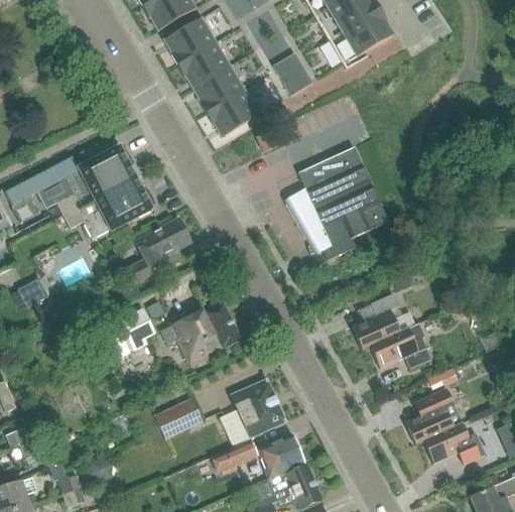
[(150,0),(142,5),(149,16),(150,16),(157,28),(158,29),(196,6),(196,5),(195,5),(191,0),(150,0)]
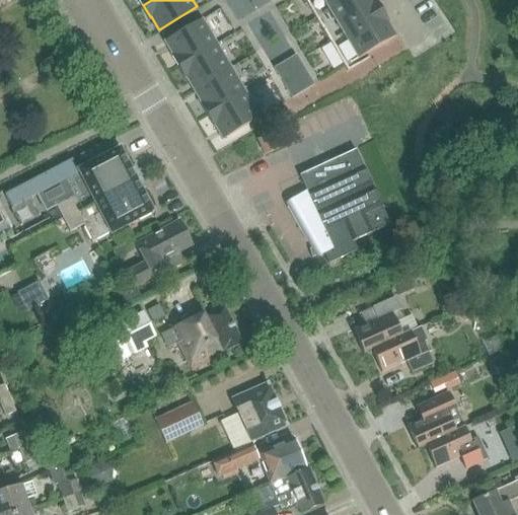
[(306,0),(346,64),(395,33),(395,32),(394,33),(387,20),(388,20),(376,0),(306,0)]
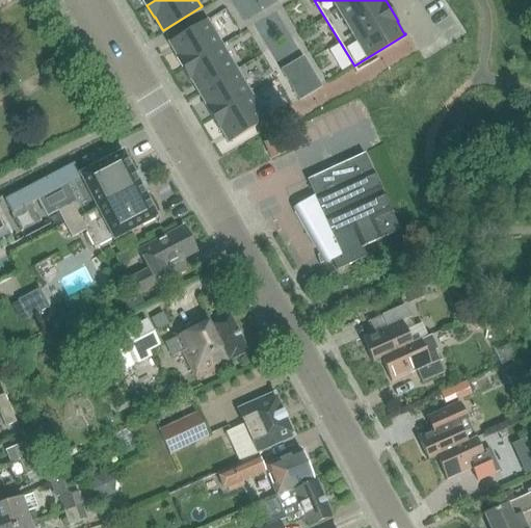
[(183,66),(222,42),(208,18),(209,18),(208,16),(168,40),(169,41),(177,53),(176,54),(183,66)]
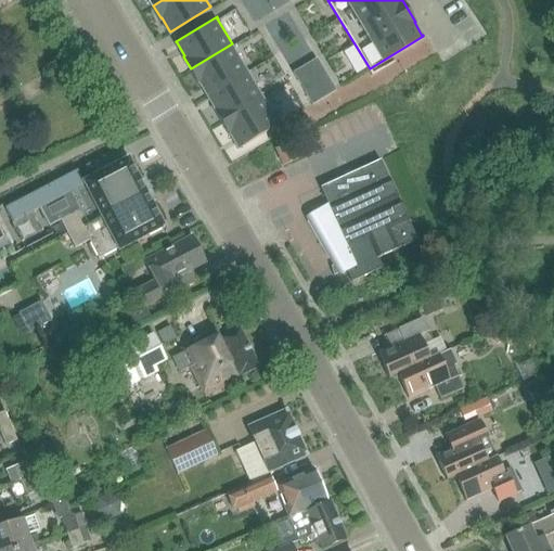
[(207,93),(247,69),(232,43),(191,68),(198,81),(200,80),(207,93)]
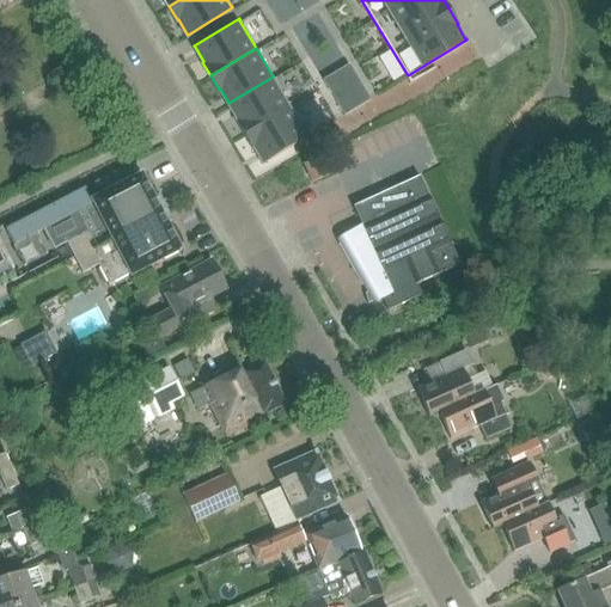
[(340,103),(344,112),(358,104),(371,97),(371,96),(366,87),(360,79),(355,69),(349,61),(336,68),(324,77),(323,77),(329,86),(334,94),(340,103)]
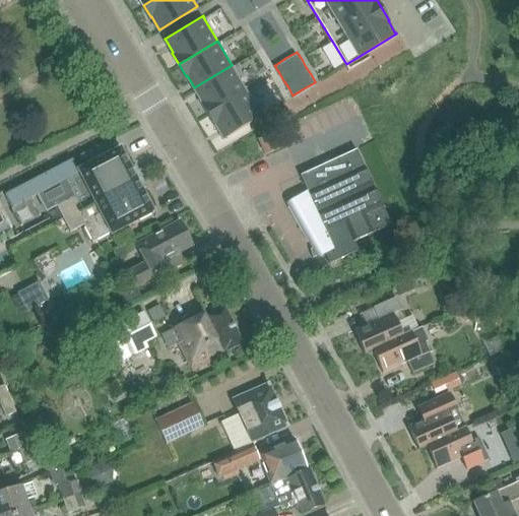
[(246,89),(232,65),(194,87),(202,100),(200,101),(207,112),(246,89)]
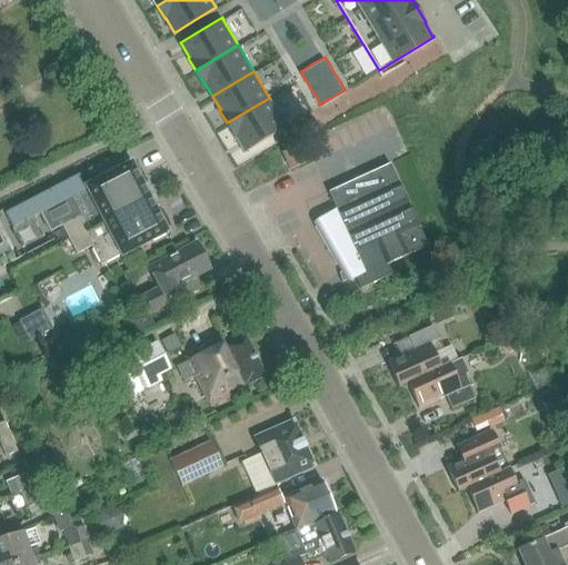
[(269,98),(227,122),(235,136),(236,135),(243,148),(243,149),(245,150),(287,125),(286,124),(269,98)]
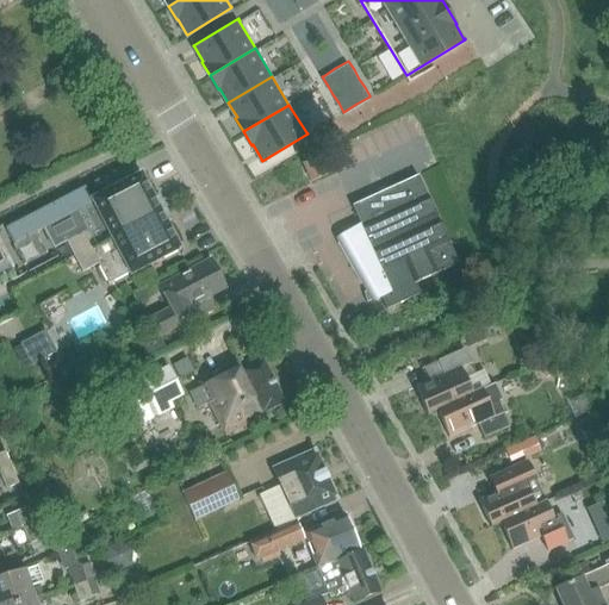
[(312,179),(324,173),(317,155),(304,161),(312,179)]
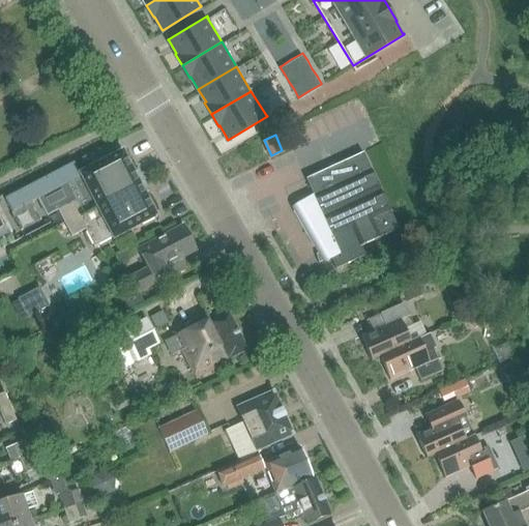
[(57,206),(64,221),(143,179),(138,170),(136,171),(123,147),(79,171),(74,159),(5,196),(12,210),(38,197),(47,212),(57,206)]
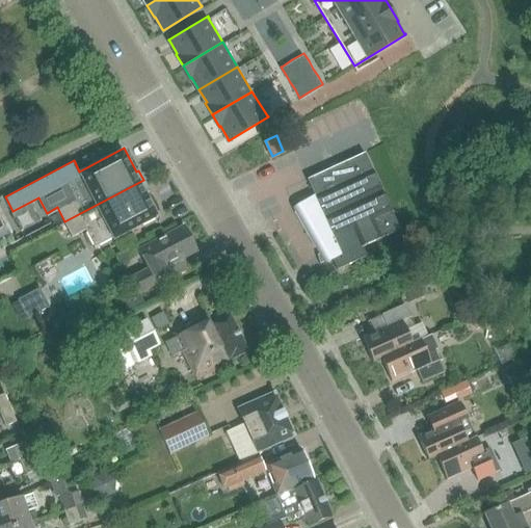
[(307,177),(314,192),(293,205),(324,261),(332,258),(336,268),(366,255),(362,244),(399,228),(365,151),(307,177)]
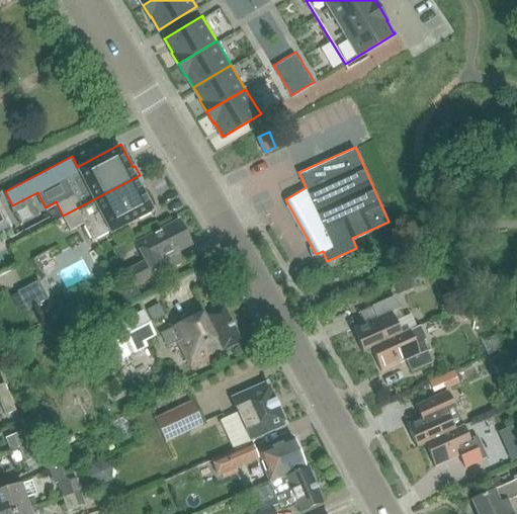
[(145,184),(140,175),(63,216),(70,229),(84,222),(92,239),(109,230),(110,232),(152,209),(152,210),(155,209),(143,185),(145,184)]
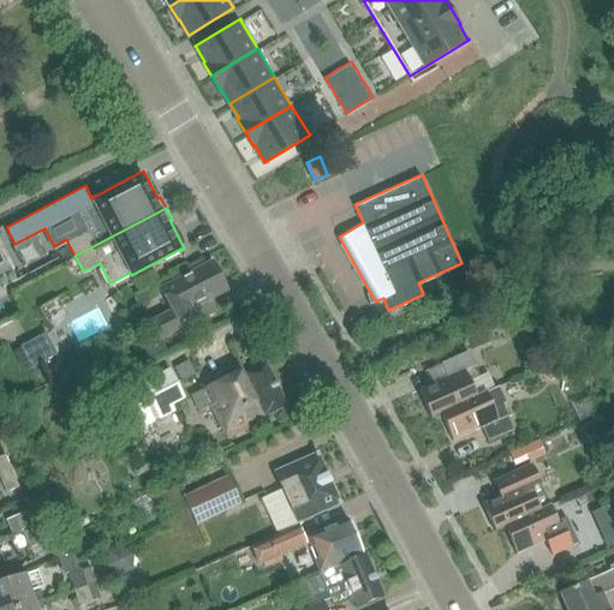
[(150,318),(160,338),(186,323),(197,317),(191,306),(228,287),(213,258),(176,277),(177,280),(161,287),(172,308),(150,318)]
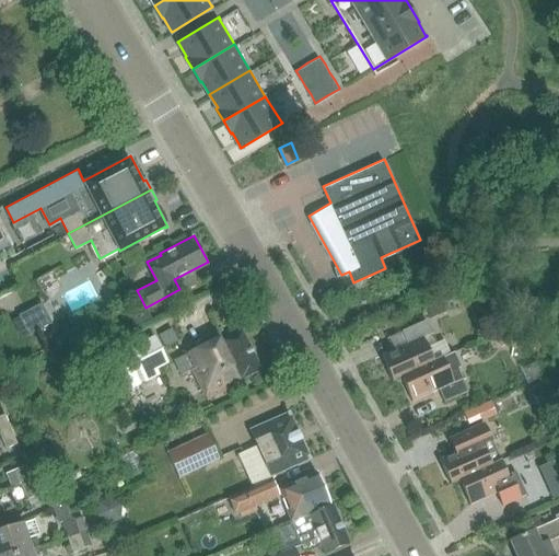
[(439,297),(426,303),(431,315),(445,309),(439,297)]
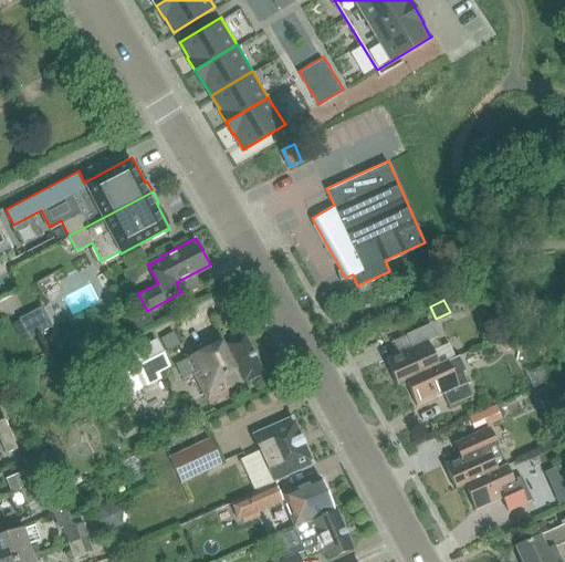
[(53,323),(43,304),(19,316),(30,336),(53,323)]
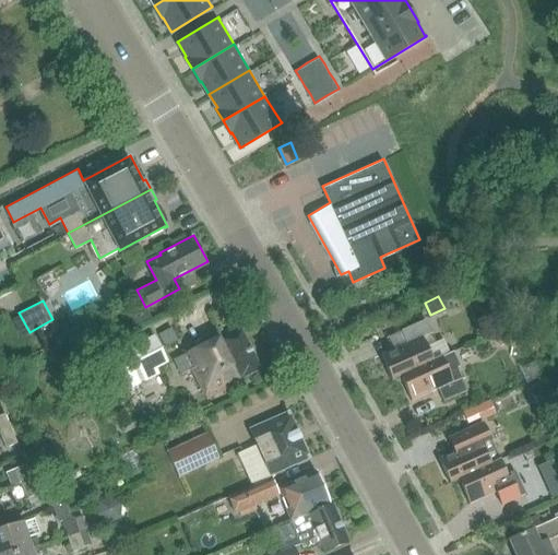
[(406,341),(378,353),(389,377),(431,358),(440,354),(449,350),(443,338),(434,342),(424,318),(401,329),(406,341)]
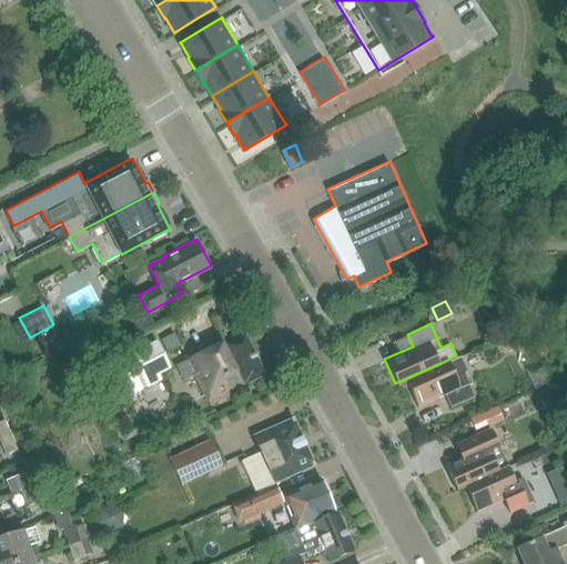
[(519,330),(508,334),(514,346),(525,342),(524,340),(519,330)]
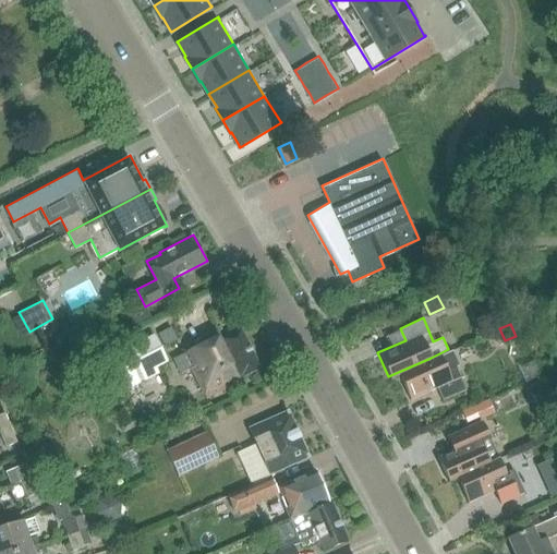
[(171,325),(159,332),(165,342),(177,337),(171,325)]
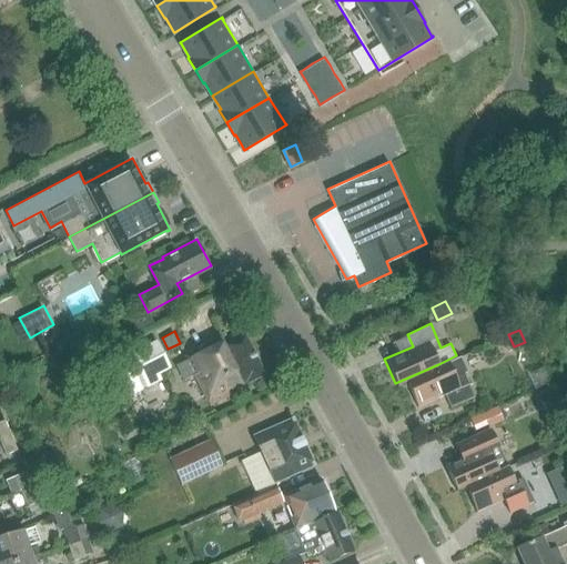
[(219,345),(176,365),(183,379),(194,373),(210,405),(247,386),(246,384),(266,374),(246,334),(220,348),(219,345)]
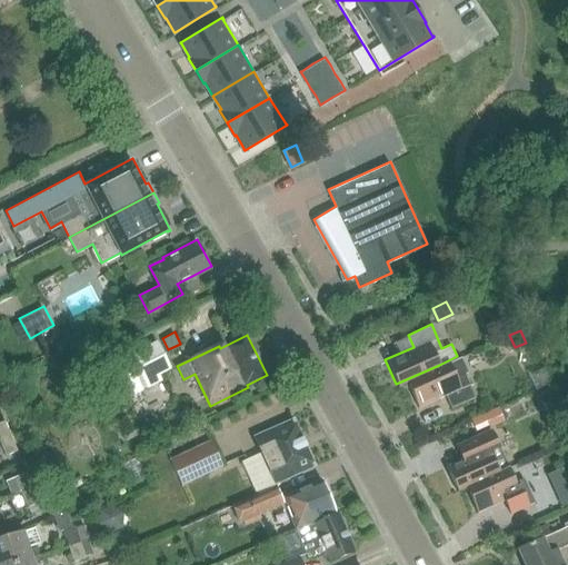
[(157,340),(120,359),(132,383),(169,365),(157,340)]
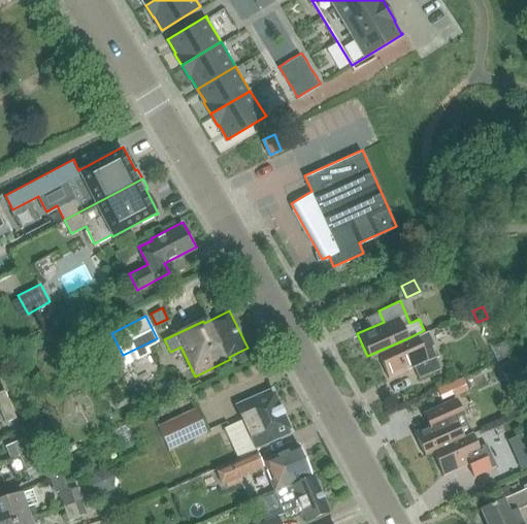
[(407,338),(367,356),(368,358),(376,355),(386,377),(412,365),(417,377),(439,366),(430,346),(433,344),(427,329),(424,330),(416,334),(407,338)]
